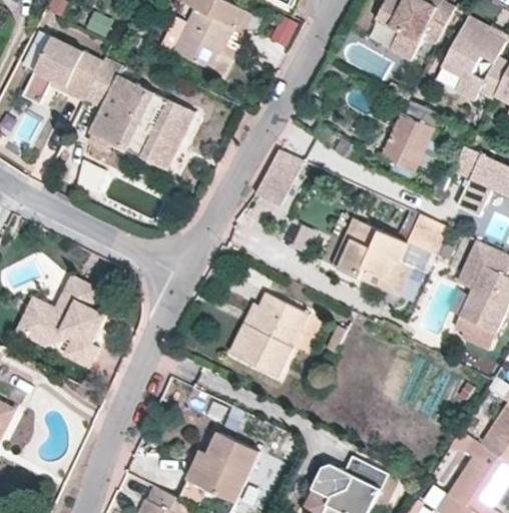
[(63,13),(65,0),(48,0),(46,10),(63,13)]
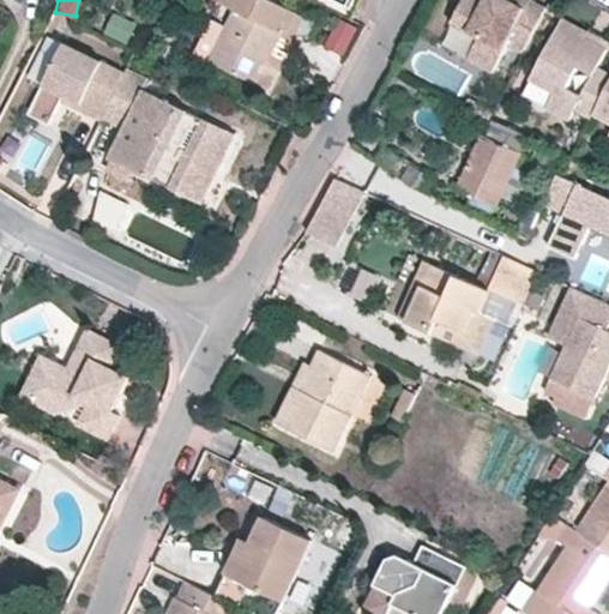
[(283,34),(294,12),(270,0),(217,0),(217,1),(231,10),(206,59),(253,83),(279,31),(283,34)]
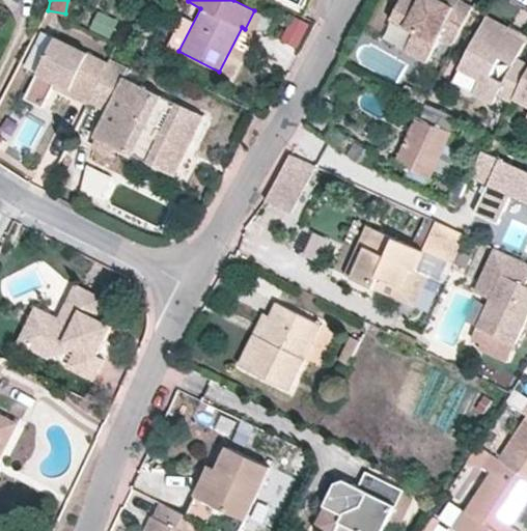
[(450,44),(471,5),(461,0),(455,0),(453,4),(446,0),(398,0),(388,20),(413,32),(401,50),(423,61),(436,36),(450,44)]
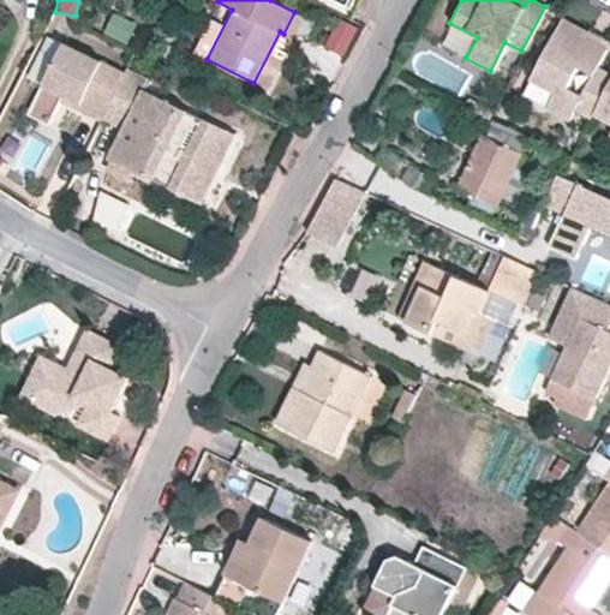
[(299,15),(294,12),(283,34),(280,31),(253,83),(265,89),(299,15)]
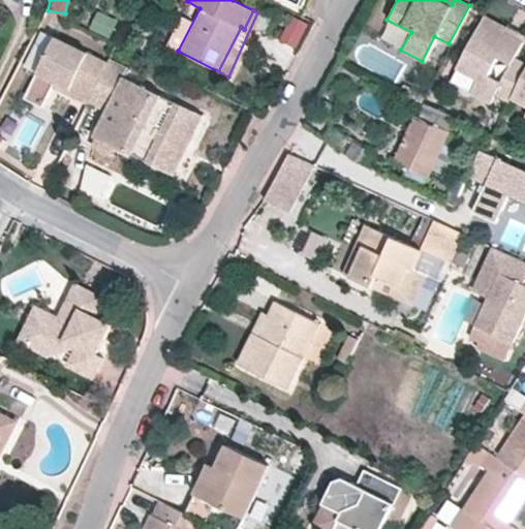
[(95,11),(89,27),(106,34),(114,19),(95,11)]
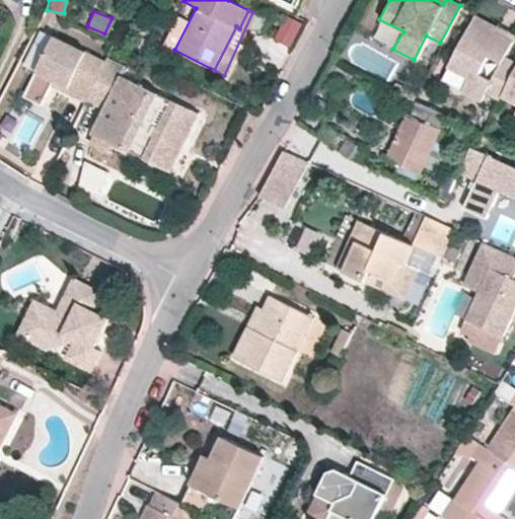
[(273,38),(286,45),(298,22),(284,14),(273,38)]
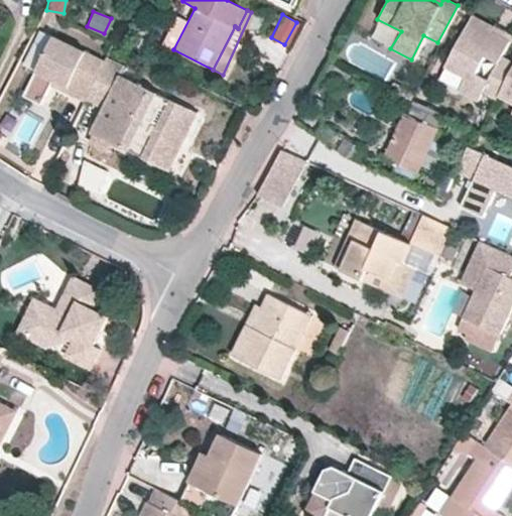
[(496,96),(511,63),(511,62),(500,56),(508,41),(489,31),(492,25),(471,14),(444,67),(465,77),(457,91),(475,100),(480,91),(494,99),(496,96)]
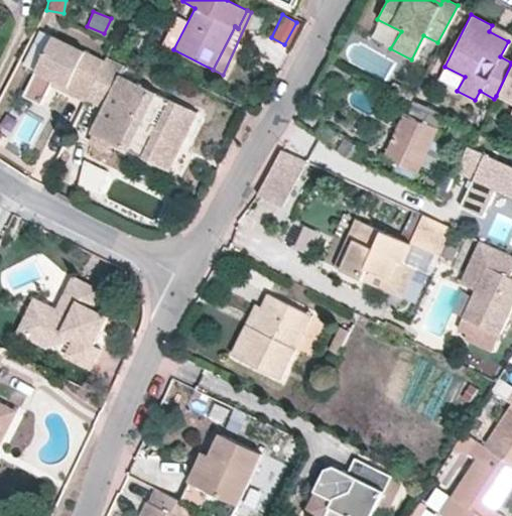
[(489,31),(508,41),(511,34),(492,25),(489,31)]
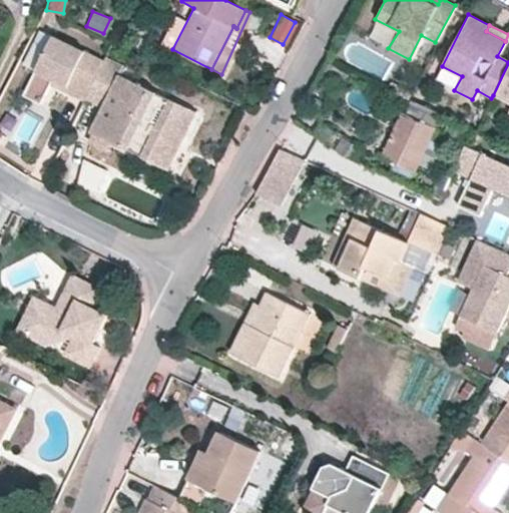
[(35,70),(52,36),(40,29),(23,63),(35,70)]
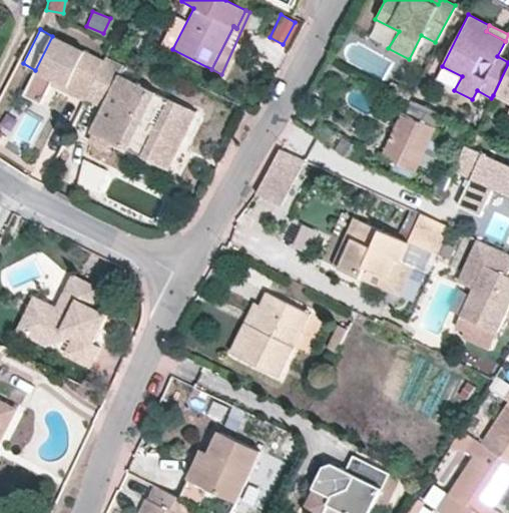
[(62,90),(82,100),(83,98),(101,60),(52,36),(35,70),(52,78),(65,85),(62,90)]
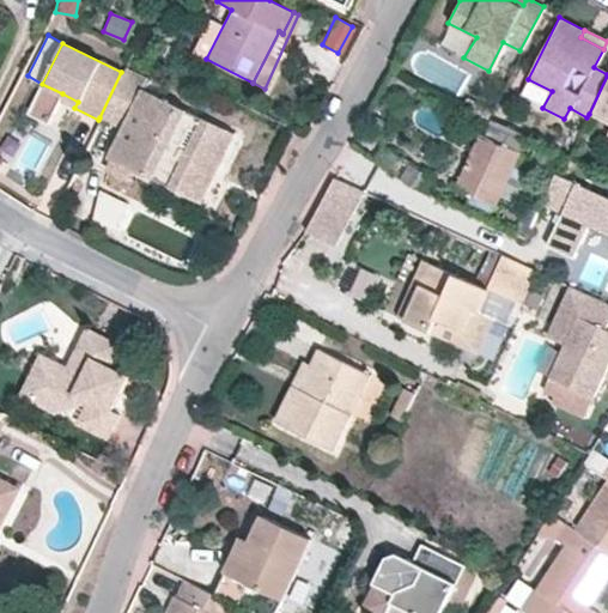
[(121,72),(99,117),(122,128),(109,156),(133,168),(166,184),(176,165),(208,181),(232,133),(143,89),(147,78),(123,67),(121,72)]
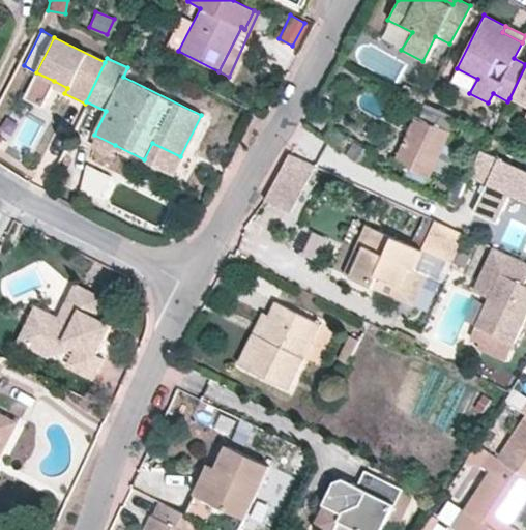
[(525,65),(509,98),(525,107),(525,65)]
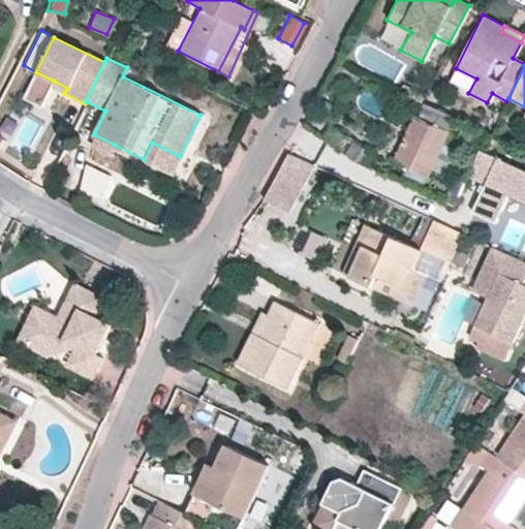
[(51,86),(54,81),(36,72),(24,96),(41,105),(51,86)]
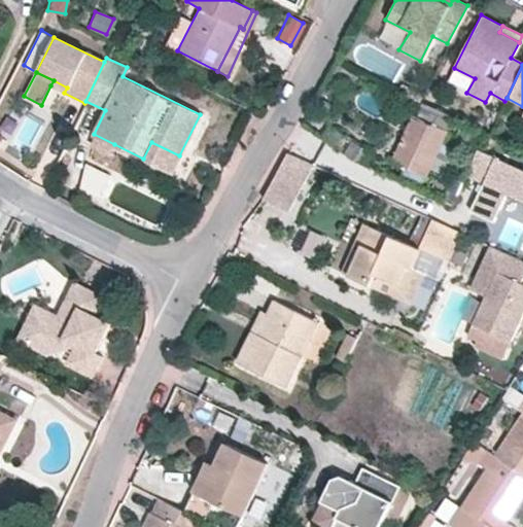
[(67,88),(54,80),(50,85),(64,93),(67,88)]
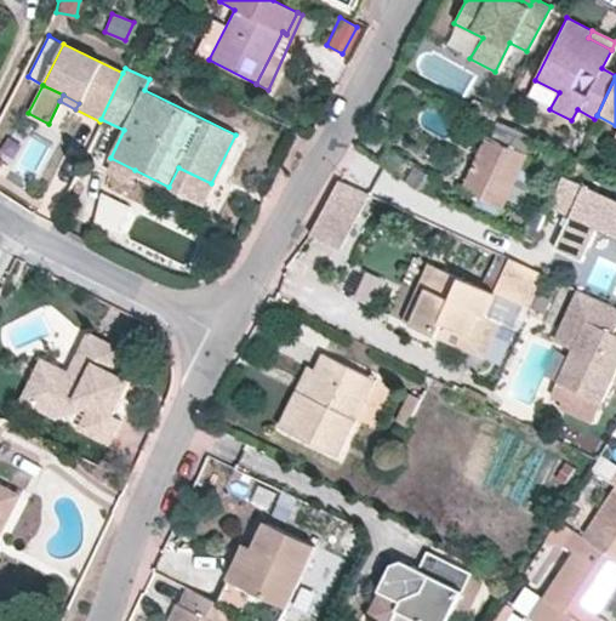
[(480,103),(474,113),(491,120),(496,110),(480,103)]
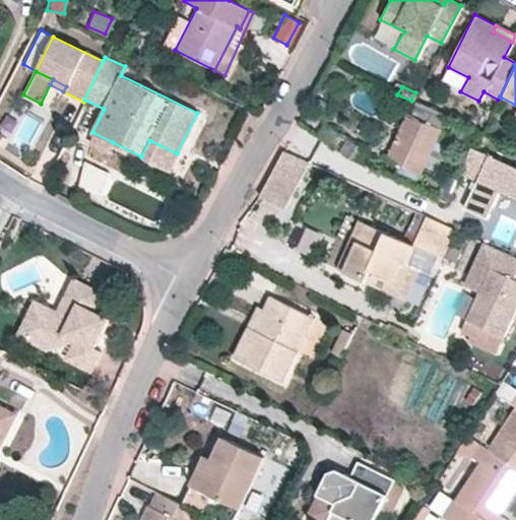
[(386,103),(353,87),(345,107),(378,121),(386,103)]
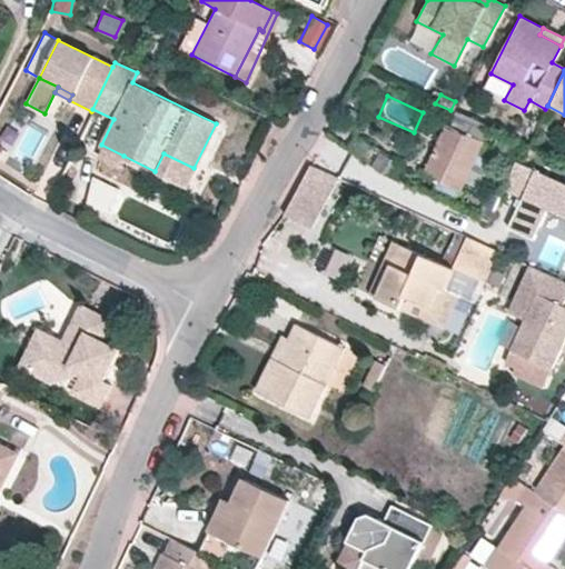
[(457,173),(464,177),(481,142),(443,125),(419,173),(450,188),(457,173)]
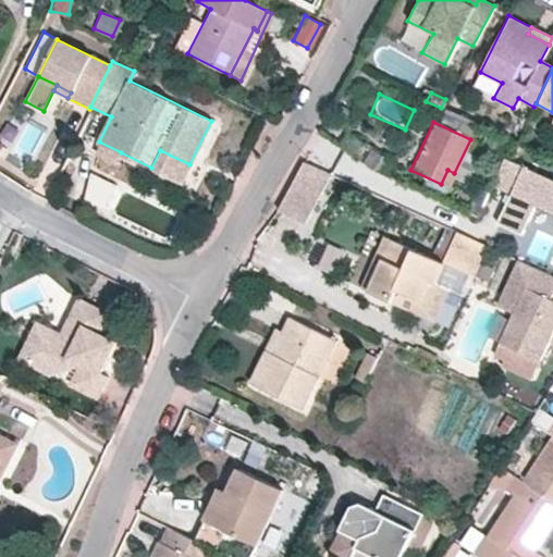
[(121,152),(99,141),(94,152),(114,163),(121,152)]
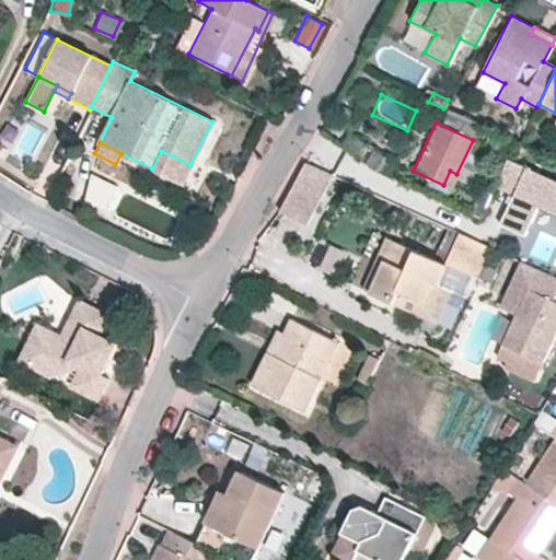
[(182,184),(190,165),(161,151),(152,168),(182,184)]
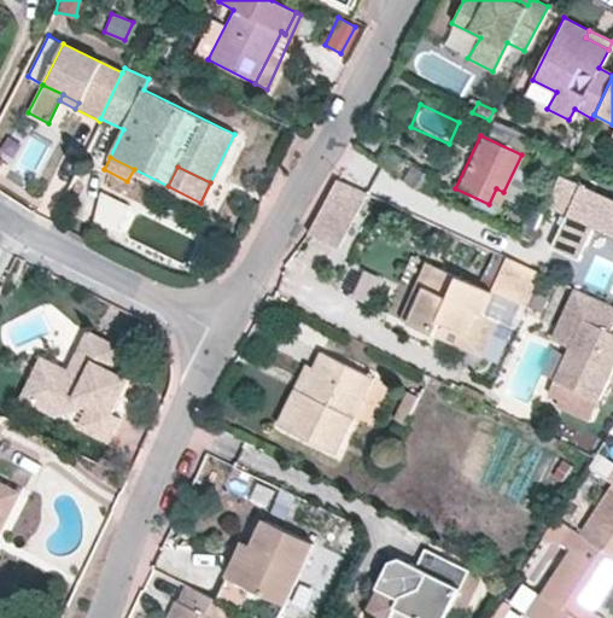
[(612,202),(556,176),(542,210),(564,220),(550,250),(576,262),(590,228),(612,238),(612,202)]
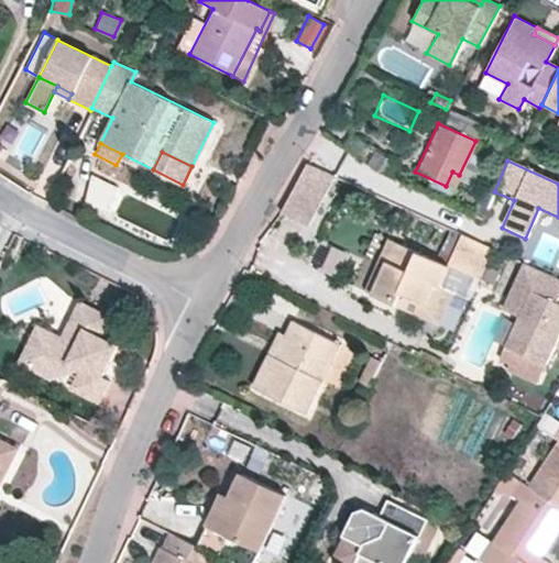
[(304,225),(327,174),(325,173),(305,164),(284,205),(284,206),(278,213),(304,225)]
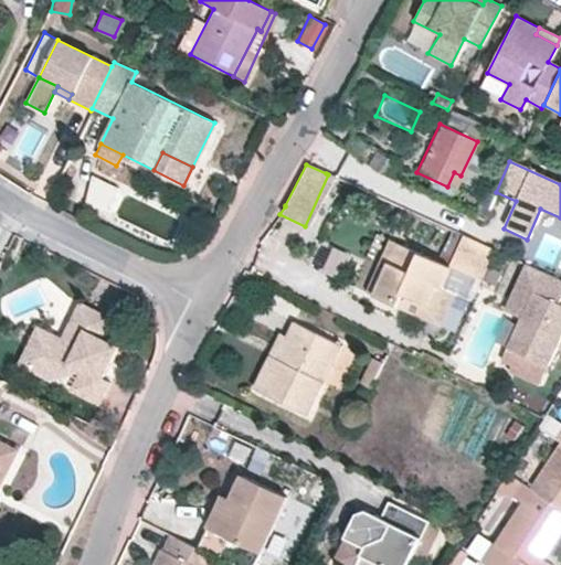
[(454,191),(461,176),(454,172),(447,187),(454,191)]
